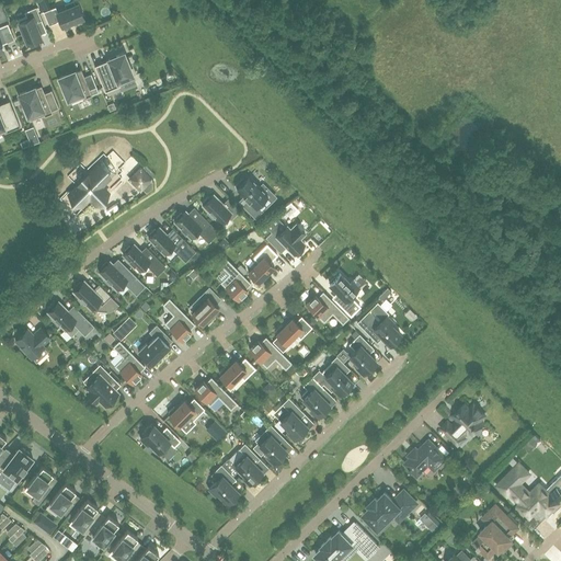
[(63,26),(83,18),(78,4),(76,6),(73,1),(65,4),(66,9),(58,12),(56,7),(43,12),(49,25),(60,21),(63,26)]
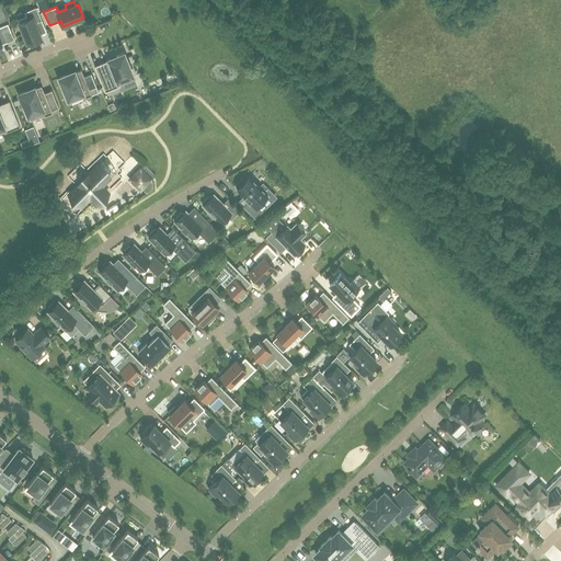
[(41,37),(39,35),(35,23),(42,21),(36,8),(24,12),(26,16),(18,20),(27,43),(41,37)]
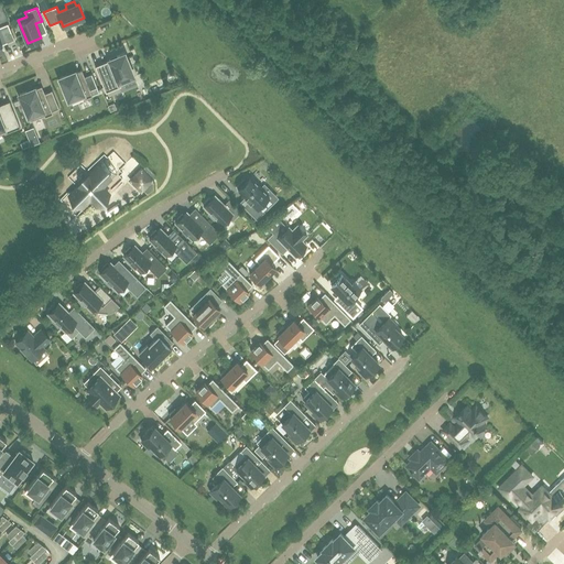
[(14,40),(8,23),(0,26),(0,51),(3,51),(1,45),(14,40)]
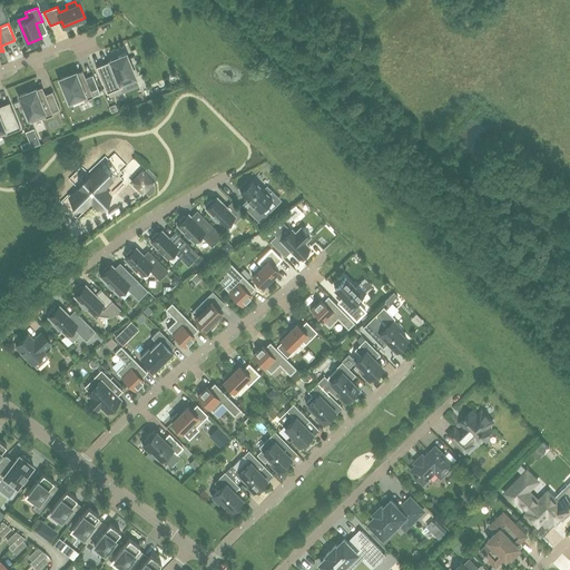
[(126,55),(118,58),(110,61),(111,62),(97,69),(107,94),(123,87),(121,85),(135,78),(126,55)]
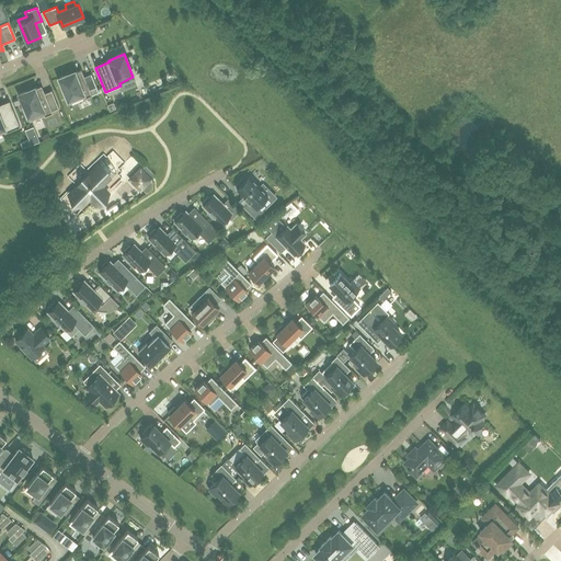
[(73,72),(59,78),(68,100),(81,94),(83,99),(92,95),(91,95),(98,92),(98,93),(99,92),(95,84),(94,84),(95,87),(89,89),(81,70),(75,73),(73,72)]
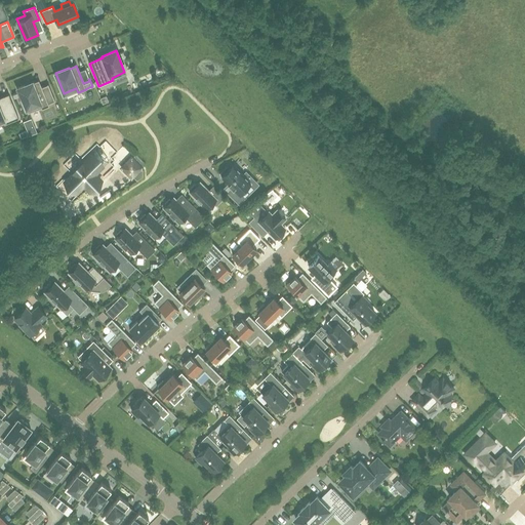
[(33,84),(32,83),(17,88),(28,113),(41,108),(41,109),(49,106),(48,104),(55,102),(48,84),(47,84),(47,85),(41,87),(39,81),(33,84)]
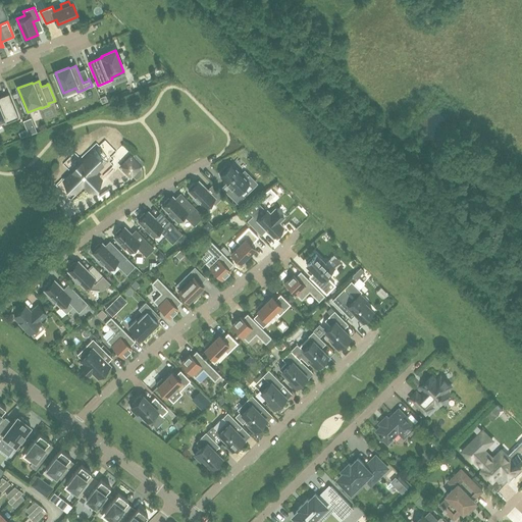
[(0,122),(3,122),(4,123),(18,118),(9,95),(0,98),(0,122)]
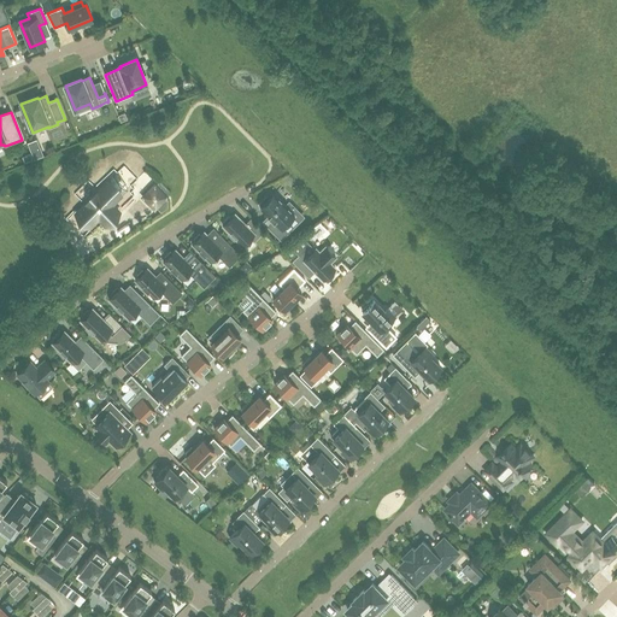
[(43,156),(36,139),(28,142),(34,159),(43,156)]
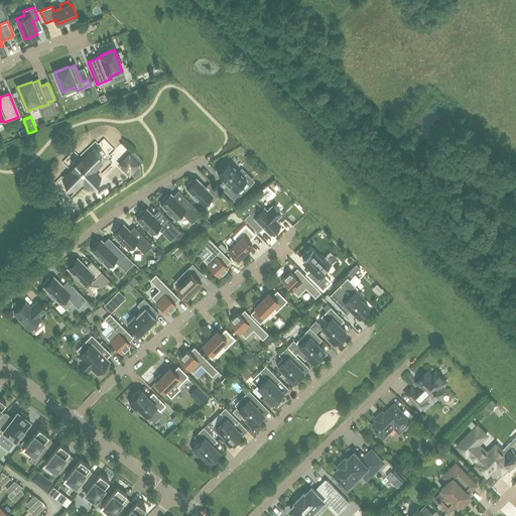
[(63,178),(75,189),(82,182),(88,188),(99,176),(94,171),(97,167),(106,158),(95,147),(86,156),(63,178)]
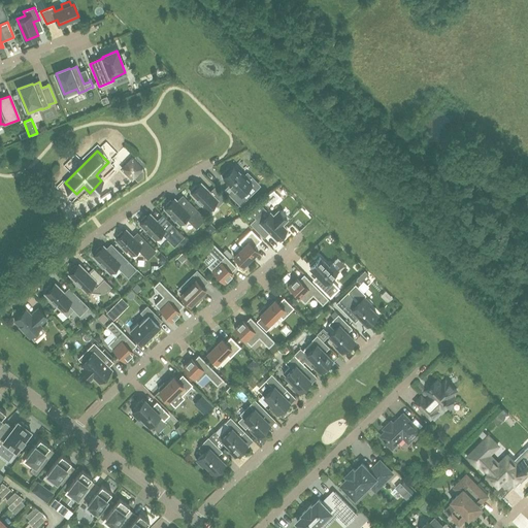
[(129,162),(139,171),(141,169),(142,169),(140,167),(132,159),(129,162)]
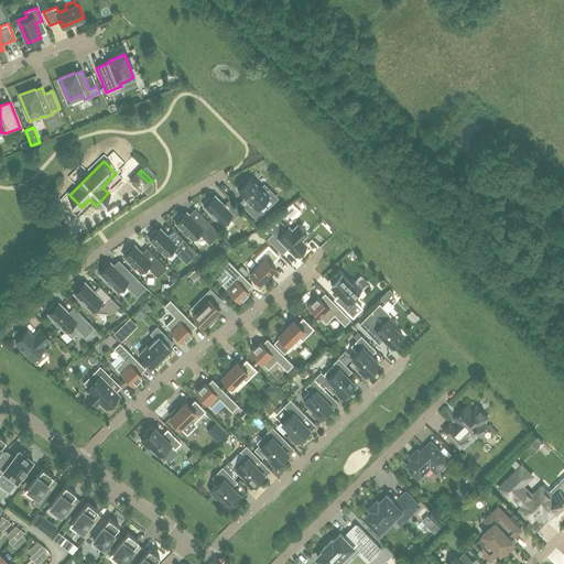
[(250,201),(243,207),(257,220),(263,213),(258,207),(272,193),(270,192),(270,191),(267,187),(266,187),(264,185),(261,188),(250,177),(246,182),(243,180),(237,186),(236,185),(236,186),(246,196),(245,197),(246,197),(250,201)]
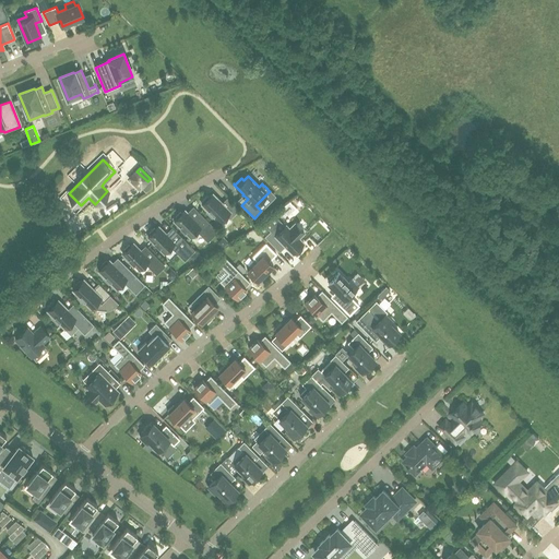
[(224,205),(222,203),(213,194),(210,198),(207,195),(202,201),(203,203),(202,204),(207,211),(206,212),(212,218),(213,216),(219,223),(226,215),(230,219),(239,210),(229,200),(224,205)]
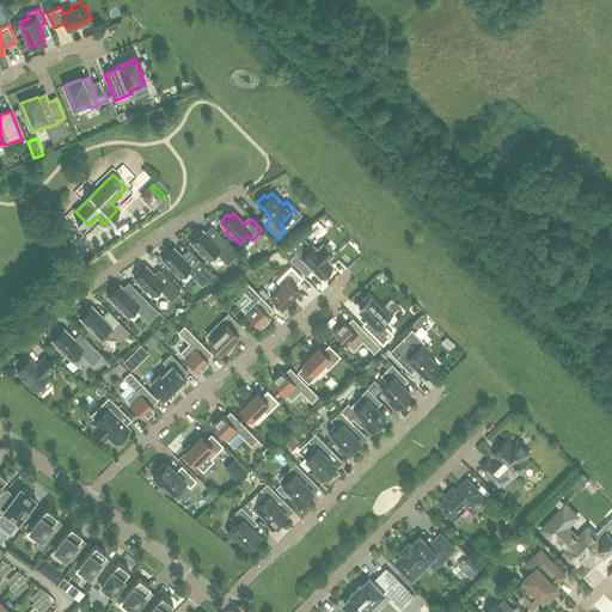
[(343,230),(336,237),(346,245),(352,237),(343,230)]
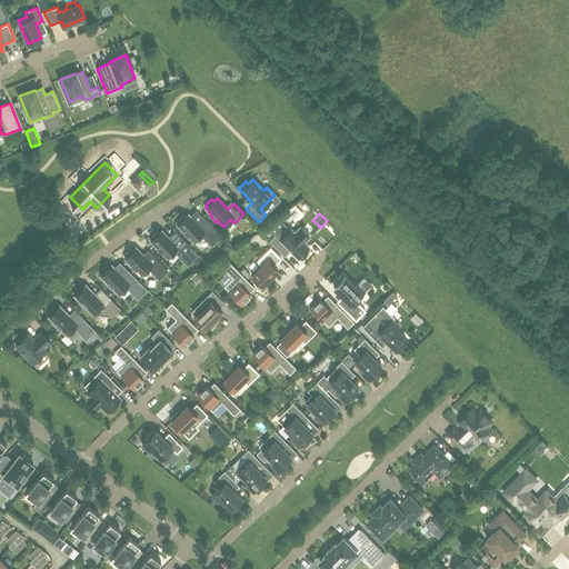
[(203,218),(198,223),(188,215),(186,217),(183,216),(178,220),(180,222),(177,226),(193,241),(200,235),(211,247),(222,236),(203,218)]
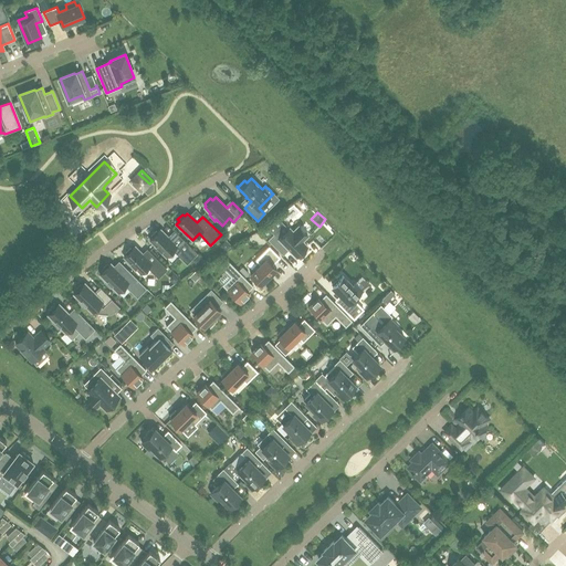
[(268,240),(279,251),(284,245),(296,258),(300,254),(301,255),(306,251),(304,249),(307,247),(302,241),(307,236),(299,227),(293,231),(290,228),(289,229),(279,219),(268,228),(273,234),(268,240)]
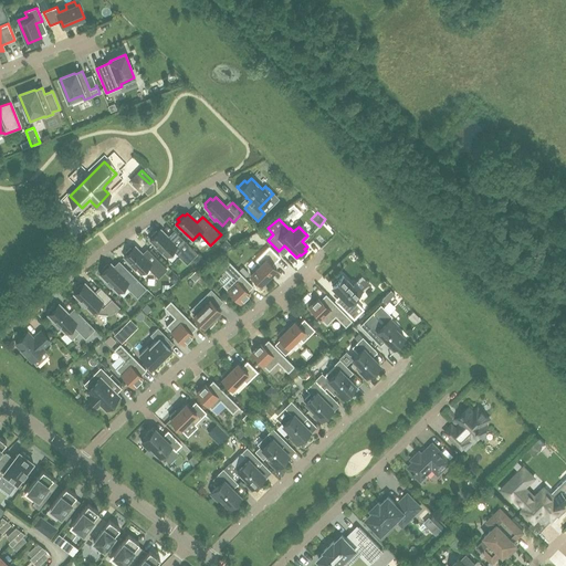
[(170,239),(168,237),(160,229),(158,232),(156,231),(150,236),(153,238),(149,240),(166,257),(173,250),(187,264),(197,254),(176,232),(170,239)]
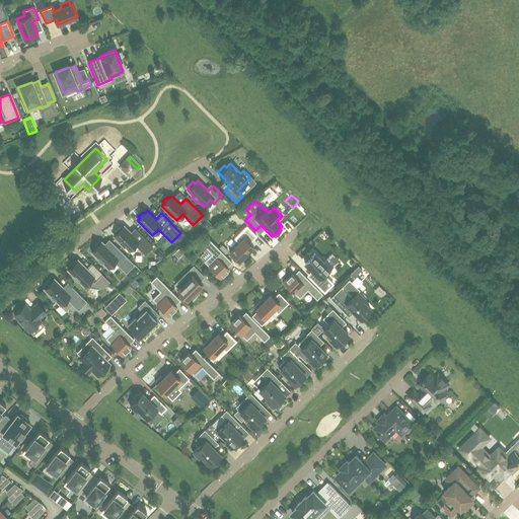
[(135,244),(138,248),(145,255),(153,247),(137,230),(133,234),(124,226),(122,229),(120,227),(115,232),(117,233),(114,236),(129,251),(135,244)]
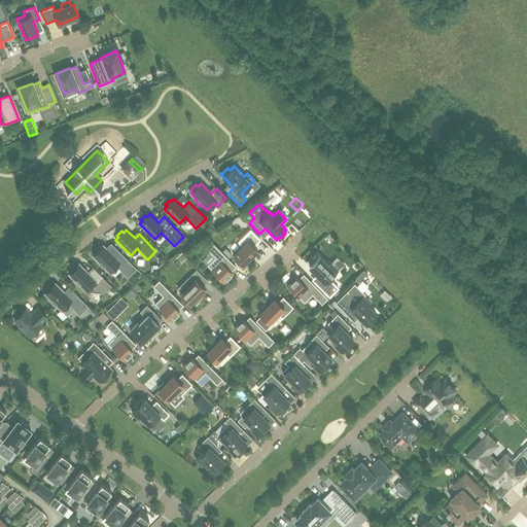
[(242,246),(233,255),(243,265),(244,264),(245,266),(251,259),(249,258),(257,250),(253,246),(260,240),(250,230),(239,242),(242,246)]
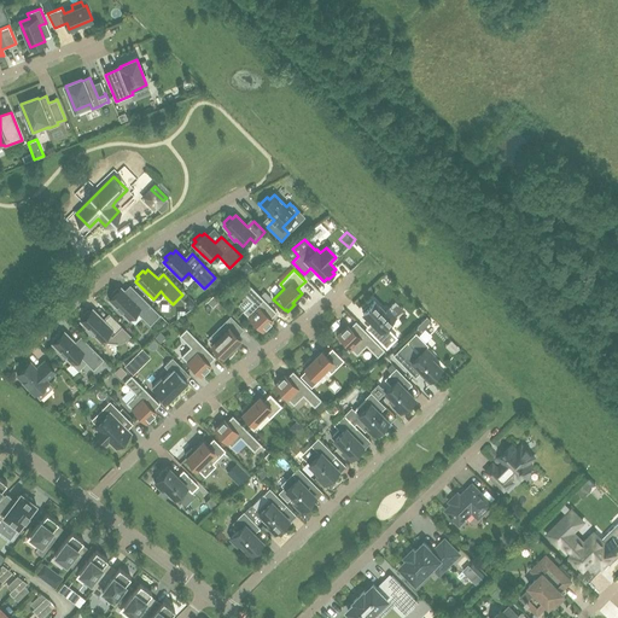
[(243,312),(262,331),(273,321),(270,319),(277,313),(248,284),(242,291),(252,302),(243,312)]
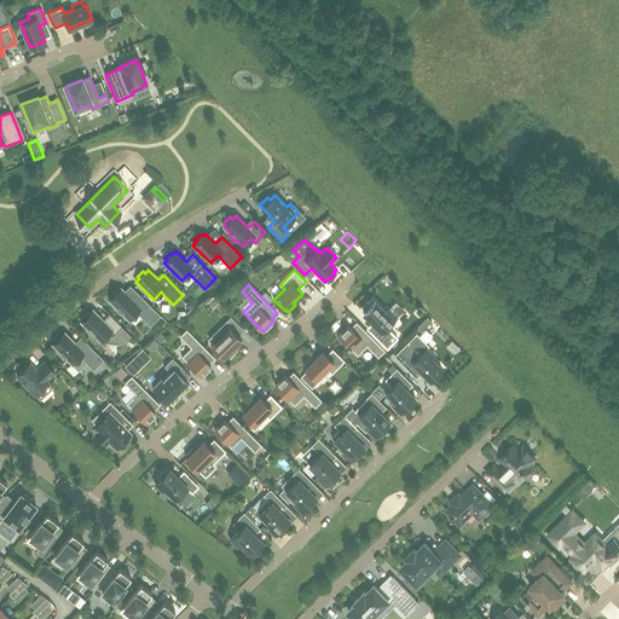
[(161,316),(140,295),(133,301),(121,288),(119,290),(117,289),(111,295),(113,296),(109,300),(116,307),(114,308),(120,314),(122,313),(128,319),(137,312),(150,327),(161,316)]
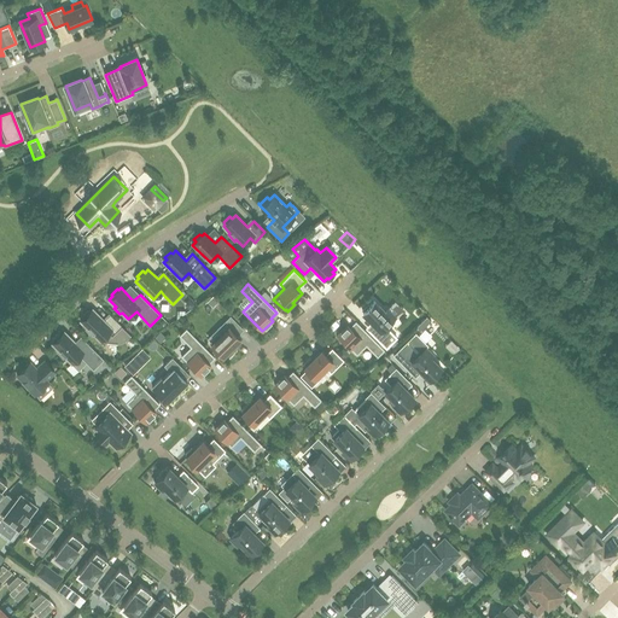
[(362,313),(372,322),(374,325),(368,331),(383,344),(392,334),(388,328),(395,322),(392,320),(395,318),(388,309),(385,312),(374,302),(371,305),(368,303),(362,310),(363,312),(362,313)]
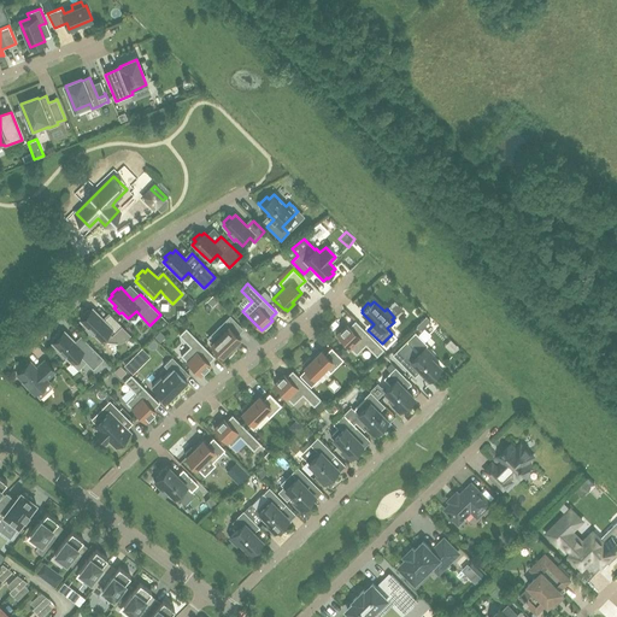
[(130,335),(111,316),(105,322),(93,309),(89,312),(88,310),(82,316),(83,318),(81,321),(87,327),(86,329),(92,335),(93,334),(100,340),(101,339),(106,341),(111,344),(117,344),(124,341),(129,335),(130,336),(130,335)]
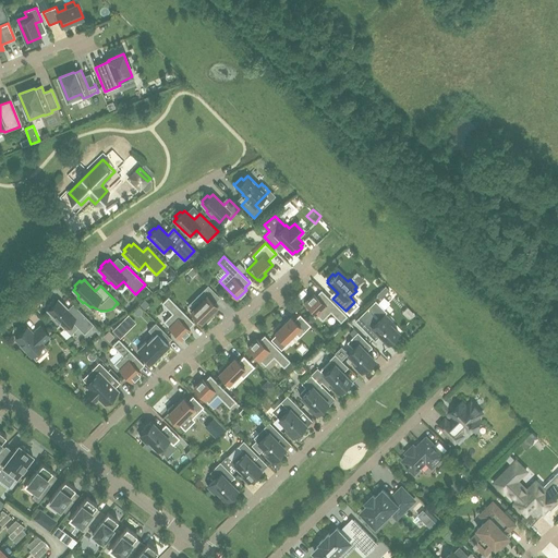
[(204,322),(210,316),(208,314),(217,305),(214,303),(219,298),(208,286),(196,298),(201,302),(191,311),(202,322),(203,320),(204,322)]
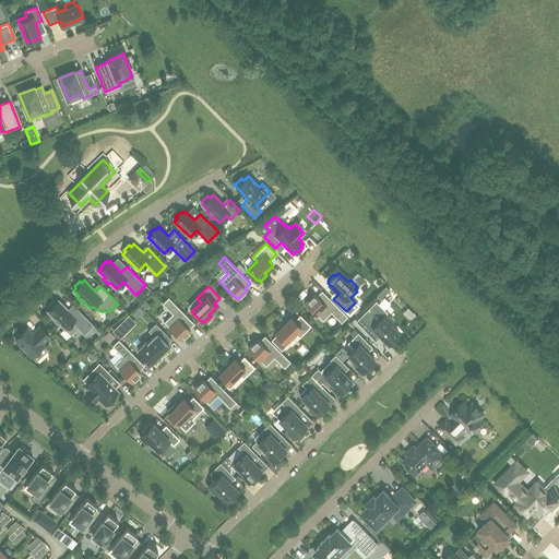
[(388,286),(379,296),(388,305),(397,295),(388,286)]
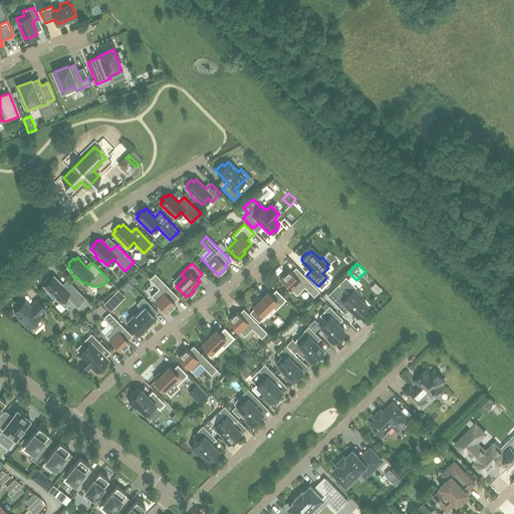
[(314,296),(319,291),(296,267),(291,272),(289,270),(281,279),(296,295),(304,287),(314,296)]
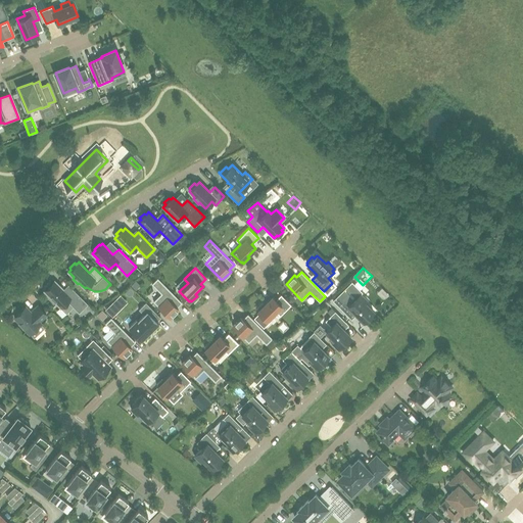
[(161,293),(153,301),(170,318),(178,310),(177,307),(182,302),(157,278),(152,284),(161,293)]
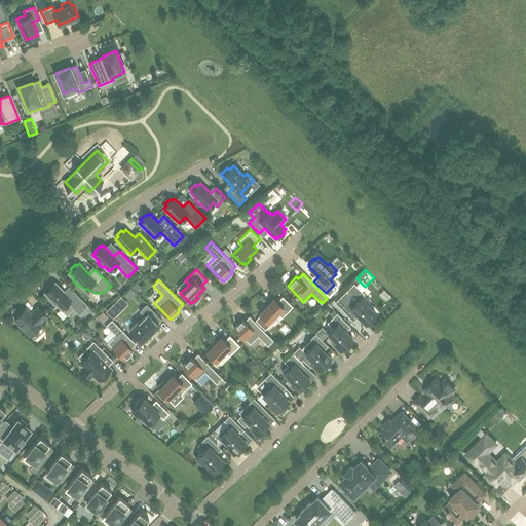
[(66,294),(64,291),(54,283),(51,286),(50,285),(44,290),(46,291),(44,293),(50,298),(48,300),(53,305),(55,304),(61,309),(68,303),(79,314),(88,306),(71,289),(66,294)]
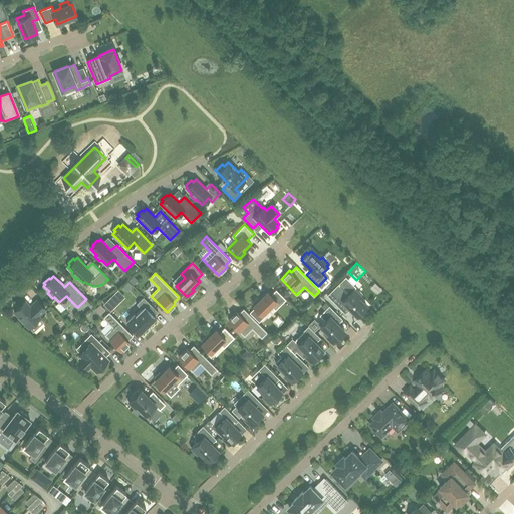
[(333,301),(342,311),(347,306),(358,317),(365,311),(364,309),(366,306),(358,297),(360,295),(353,289),(345,297),(341,293),(333,301)]
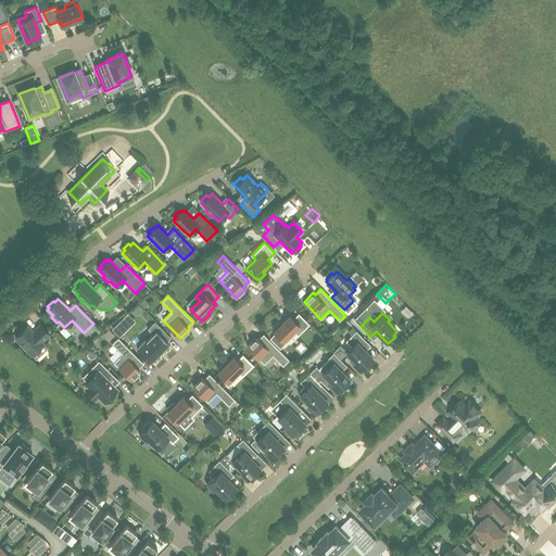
[(274,330),(276,333),(270,338),(280,348),(286,342),(285,340),(293,331),(298,336),(308,324),(299,314),(293,319),(289,315),(280,324),(279,321),(273,328),(275,329),(274,330)]
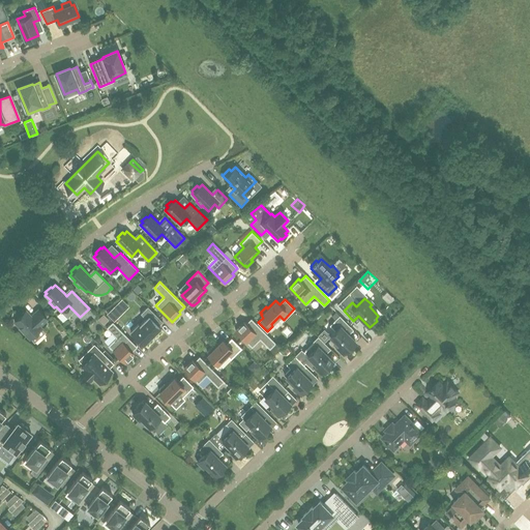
[(138,324),(130,331),(143,344),(159,327),(158,326),(163,322),(148,306),(141,314),(146,319),(139,325),(138,324)]
